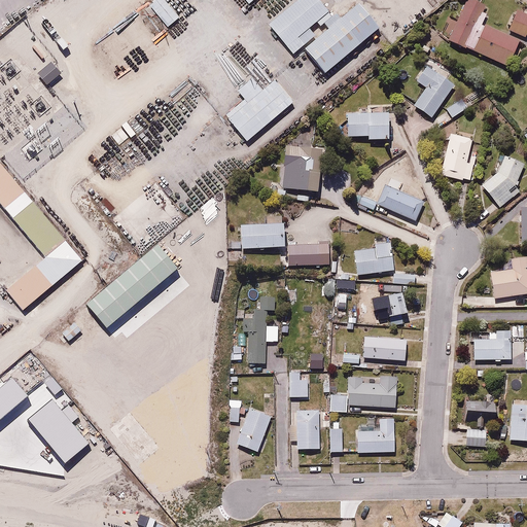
[(167,0),(152,0),(145,7),(153,15),(157,11),(169,24),(180,13),(167,0)]
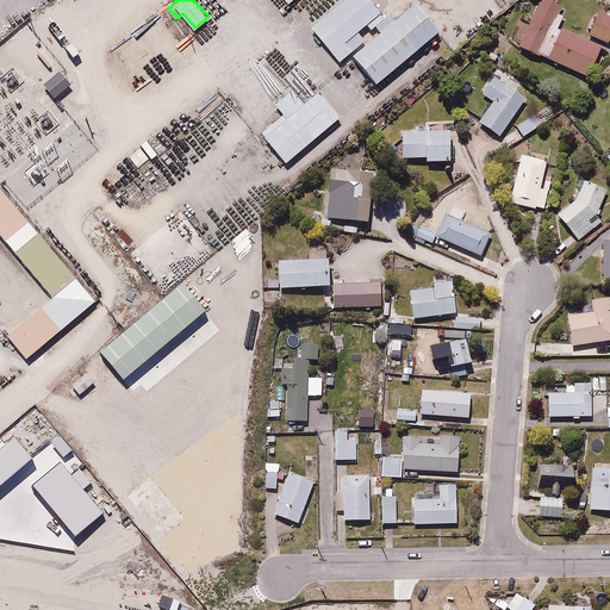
[(381,20),(363,0),(346,0),(310,31),(336,64),(361,44),(358,41),(381,20)]
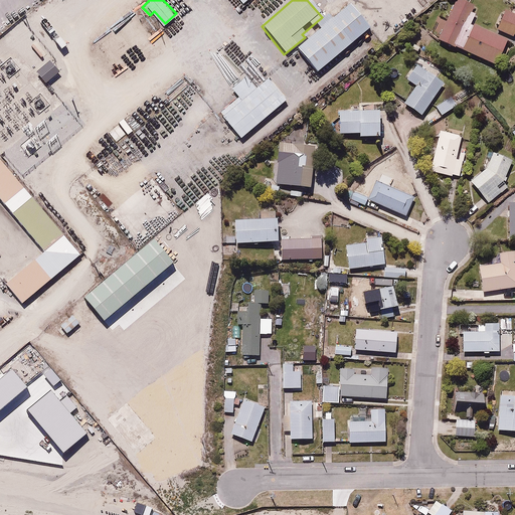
[(440,18),(434,31),(440,34),(436,41),(494,64),(506,41),(470,25),(475,15),(471,13),(473,7),(457,0),(456,0),(446,21),(440,18)]
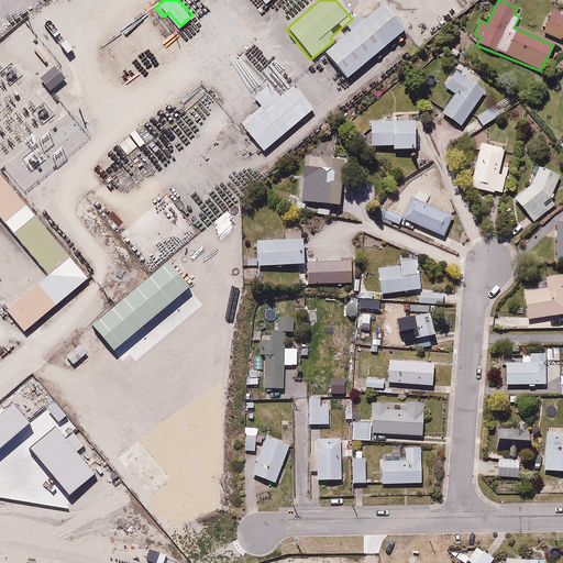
[(403,33),(381,8),(323,56),(345,80),(403,33)]
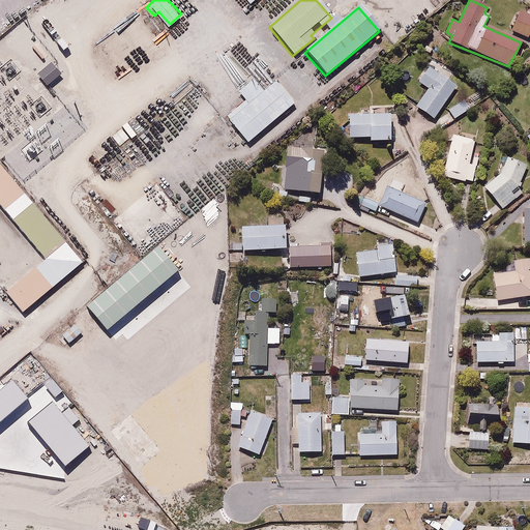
[(529,31),(529,16),(520,11),(511,32),(527,39),(529,31)]
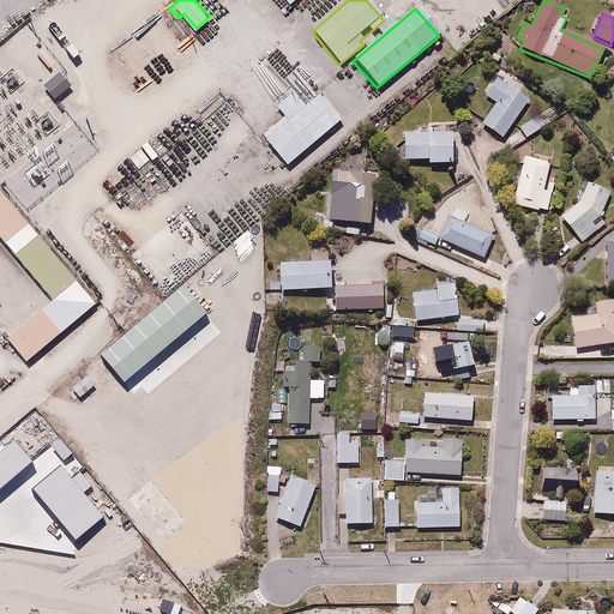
[(133,44),(126,38),(114,52),(120,58),(133,44)]
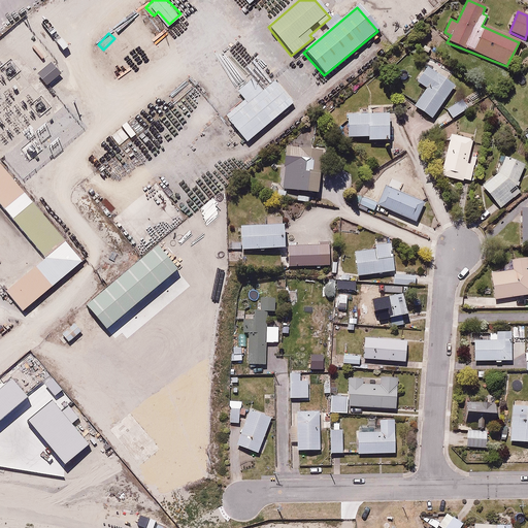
[(61,74),(54,65),(40,76),(47,85),(61,74)]
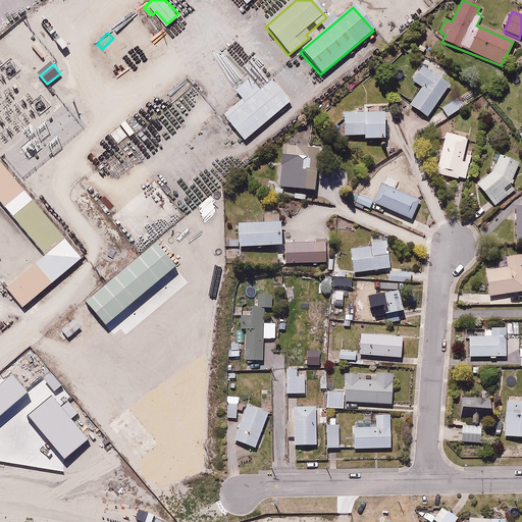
[(449,83),(420,65),(412,80),(421,86),(409,106),(427,117),(449,83)]
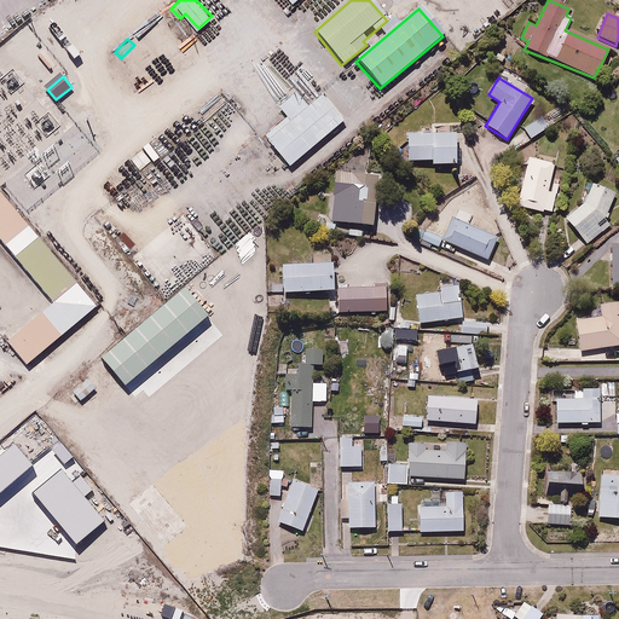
[(343,126),(319,97),(308,106),(296,93),(281,108),(288,115),(262,136),(291,169),(343,126)]
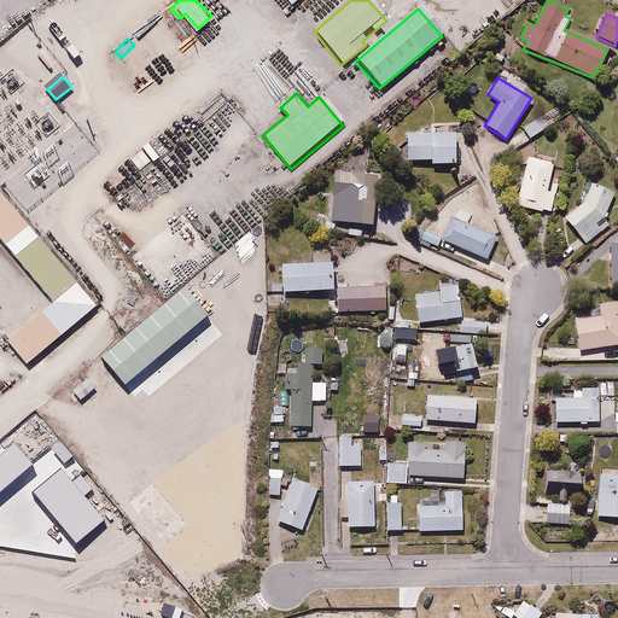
[(549,128),(542,116),(525,128),(532,139),(549,128)]
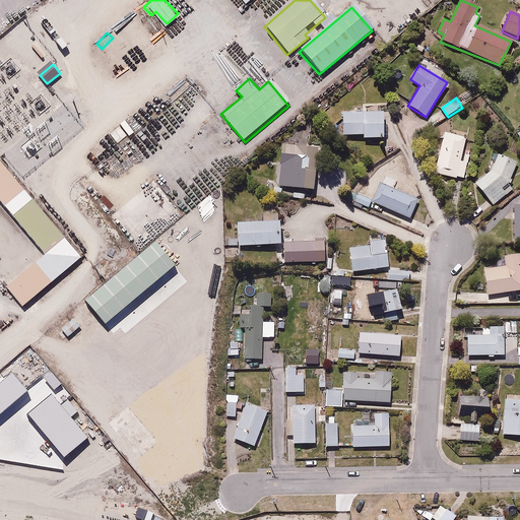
[(339,115),(340,136),(362,136),(362,140),(381,140),(380,114),(339,115)]
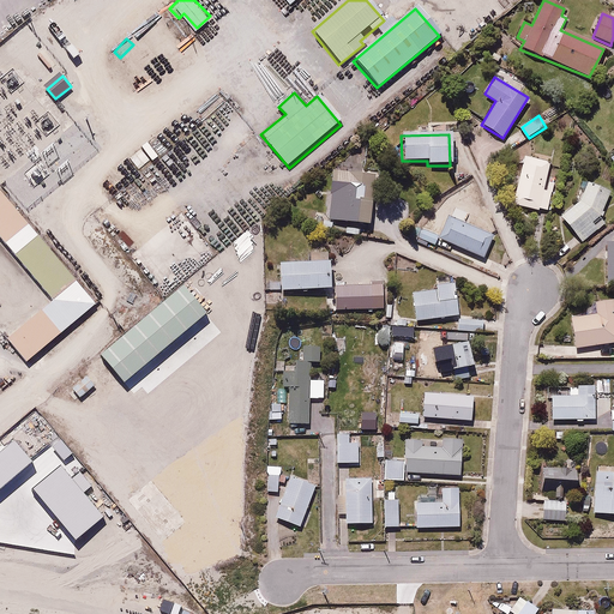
[(523,163),(515,203),(552,211),(559,179),(551,176),(554,162),(515,152),(513,161),(523,163)]
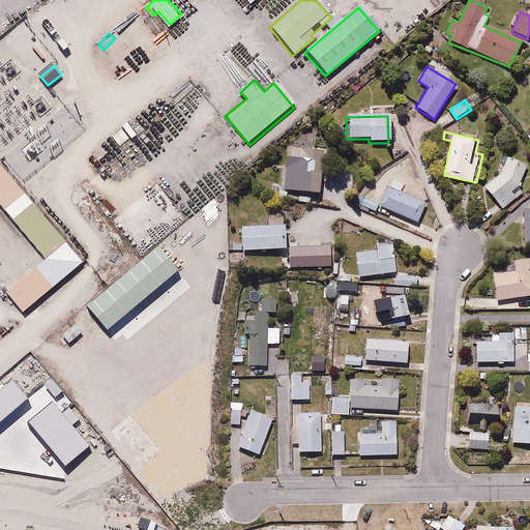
[(324,147),(287,144),(284,190),(321,193),(324,147)]
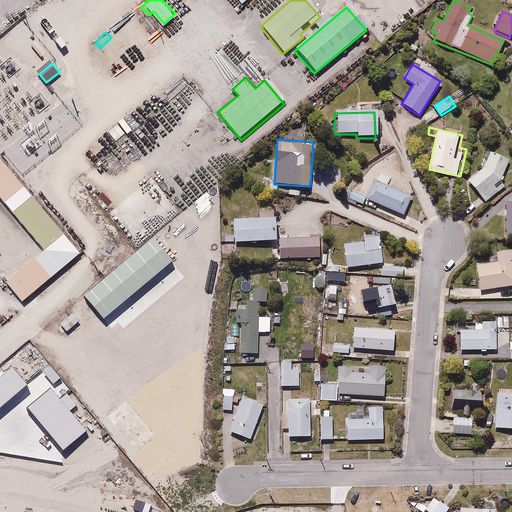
[(486,202),(506,186),(502,180),(510,158),(490,151),(485,166),(468,179),(486,202)]
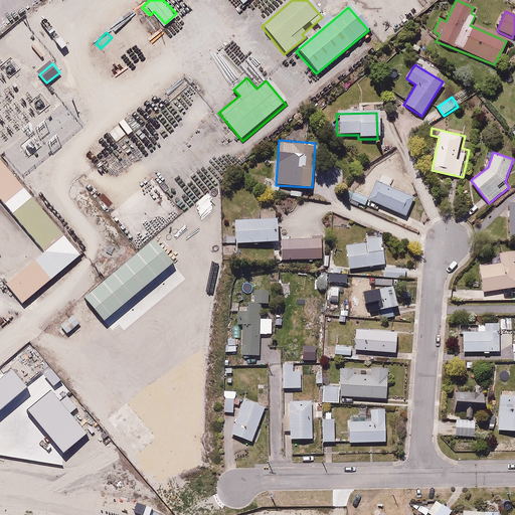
[(78,258),(0,164),(0,203),(42,253),(5,285),(22,305),(78,258)]
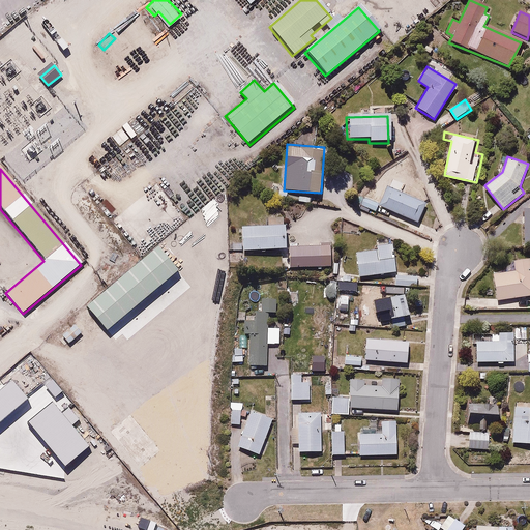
[(424,202),(387,186),(378,208),(416,224),(424,202)]
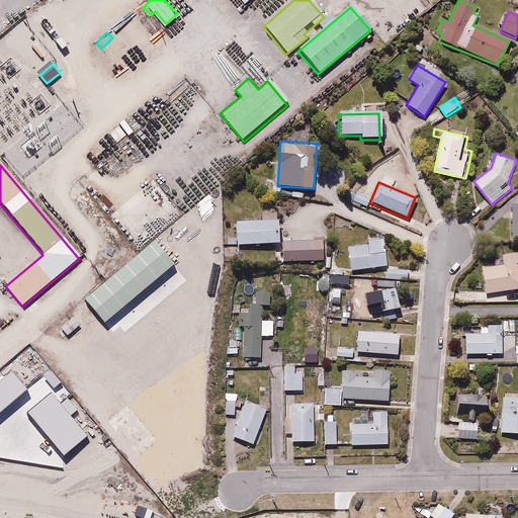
[(351,190),(347,202),(358,206),(359,203),(364,205),(367,196),(351,190)]
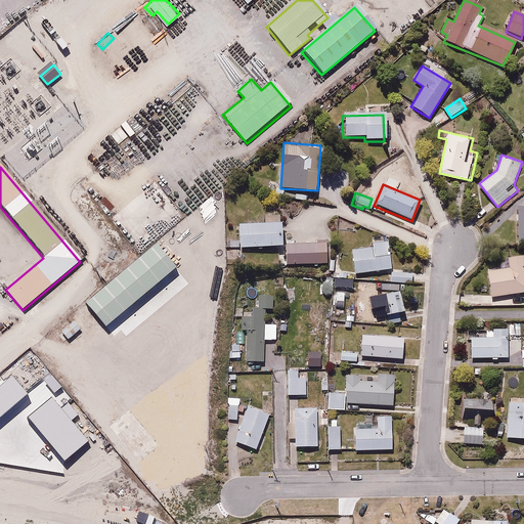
[(281,248),(281,216),(263,216),(264,224),(237,224),(237,249),(281,248)]
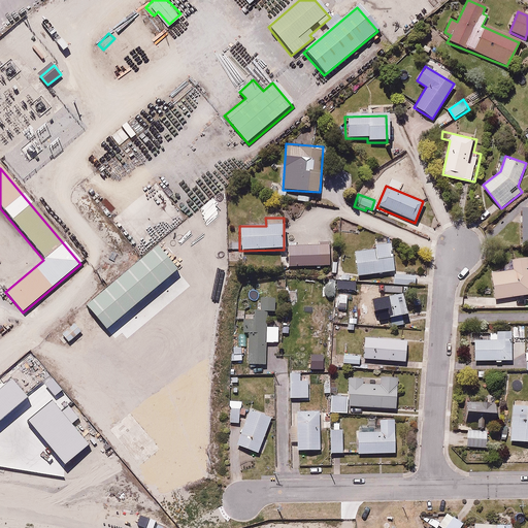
[(357,277),(393,272),(389,243),(371,245),(372,250),(354,253),(357,277)]
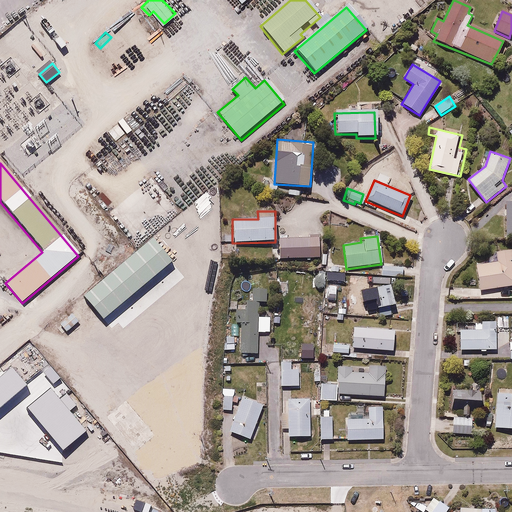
[(278,239),(279,263),(309,262),(309,257),(318,257),(317,237),(278,239)]
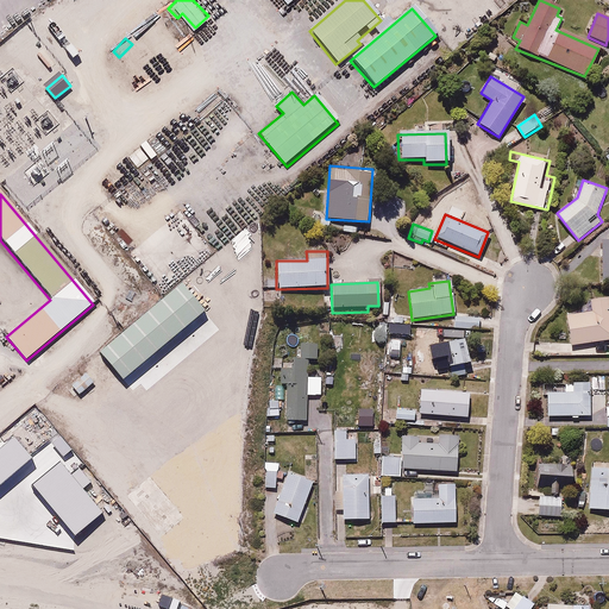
[(202,313),(177,284),(95,353),(119,382),(202,313)]
